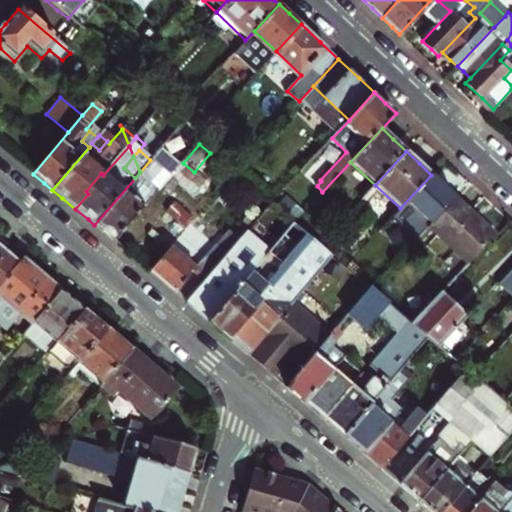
[(158,167),(150,160),(140,172),(150,198),(160,187),(150,178),(158,167)]
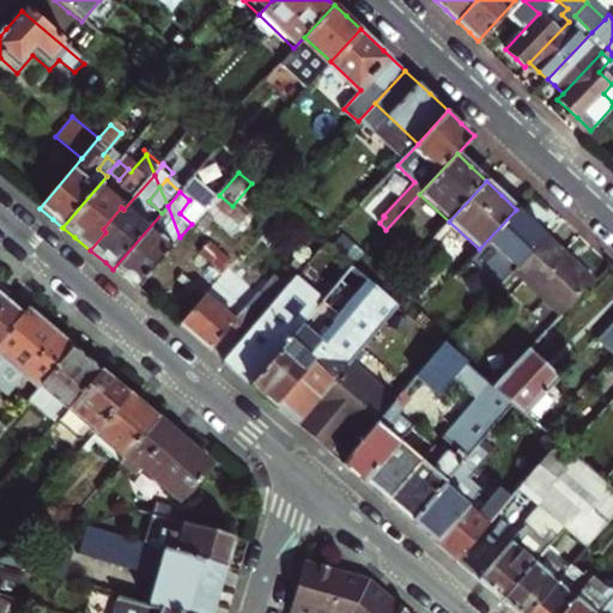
[(126,279),(135,287),(180,237),(168,206),(162,213),(113,269),(126,279)]
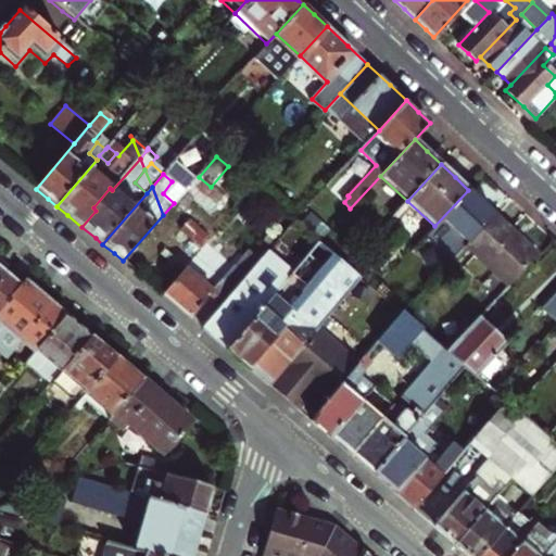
[(468,190),(434,226),(432,228),(458,253),(466,245),(494,215),(480,201),(468,190)]
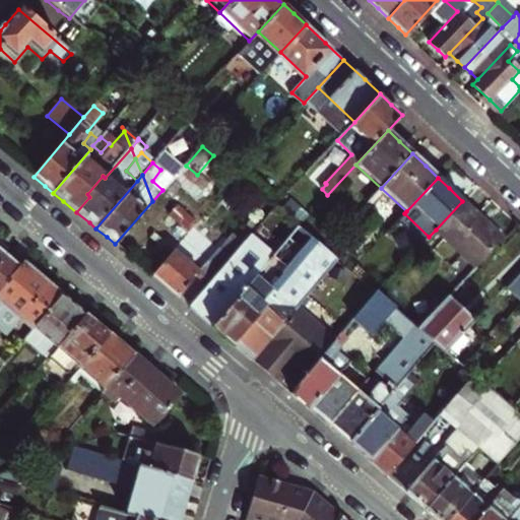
[(462,201),(436,230),(475,266),(503,238),(481,217),(462,201)]
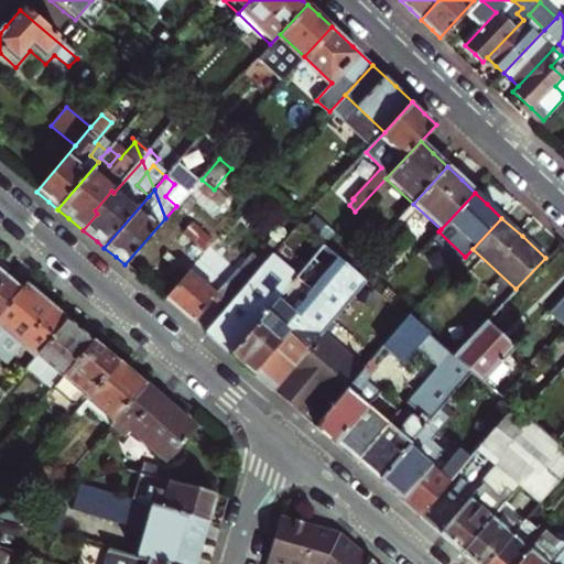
[(297,277),(231,355),(256,375),(273,390),(321,333),(366,280),(353,269),(324,245),(297,277)]
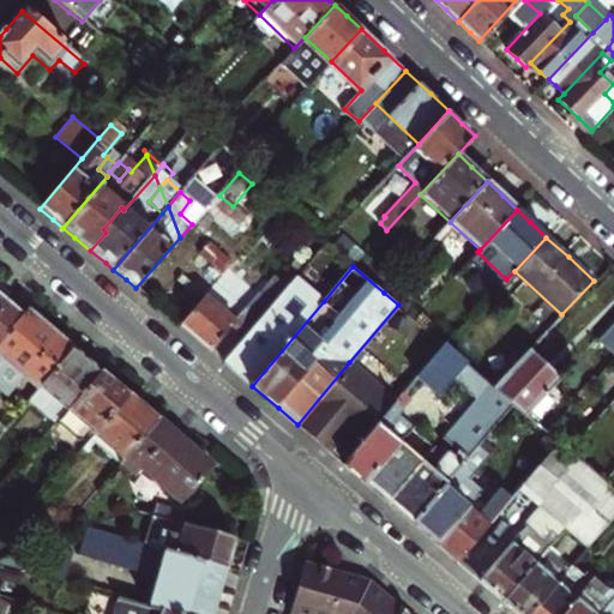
[(217,282),(200,302),(181,326),(193,335),(212,350),(232,326),(245,337),(271,306),(270,302),(286,284),(275,275),(248,307),(217,282)]
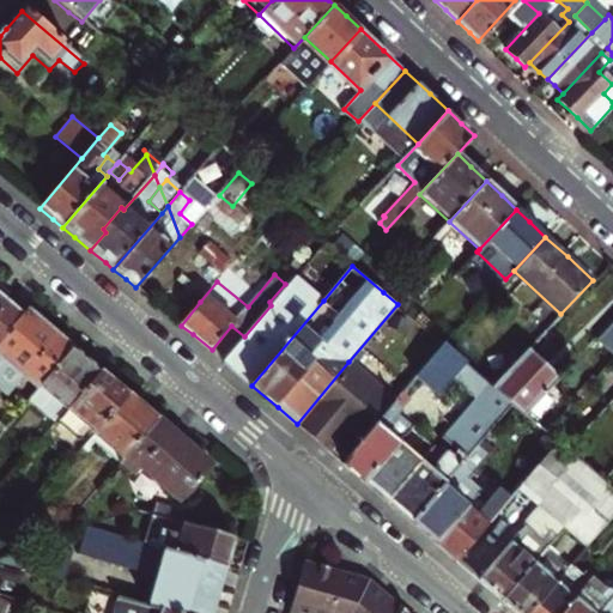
[(295,277),(271,305),(244,337),(224,360),(236,371),(252,386),(323,301),(295,277)]
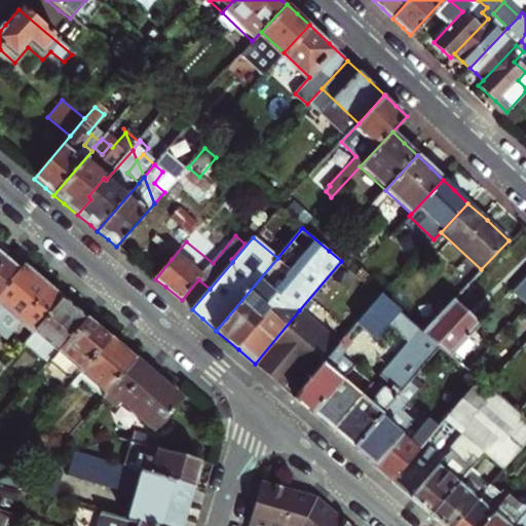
[(0,240),(0,291),(22,266),(12,259),(4,252),(8,248),(0,240)]
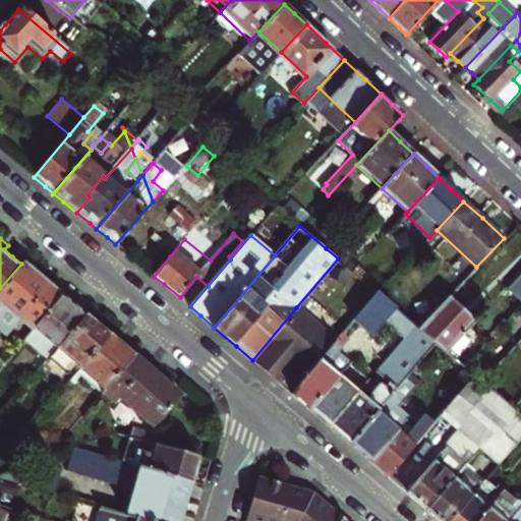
[(21,264),(0,288),(0,297),(36,328),(65,293),(44,276),(25,259),(21,264)]
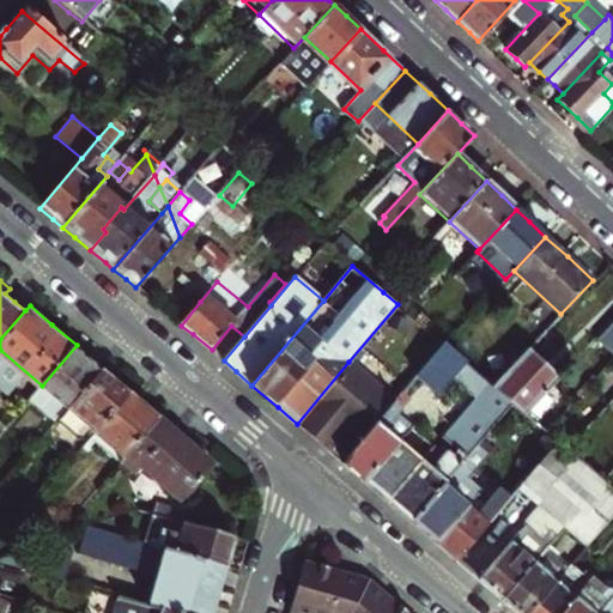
[(612,319),(598,335),(612,349),(612,319)]
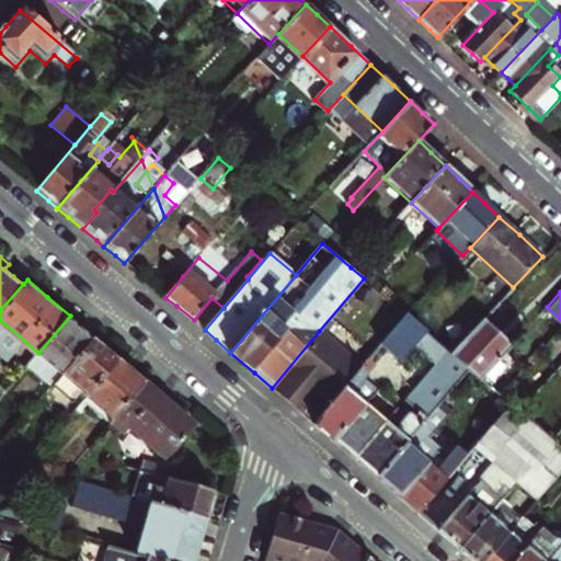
[(501,300),(495,306),(501,310),(506,305),(501,300)]
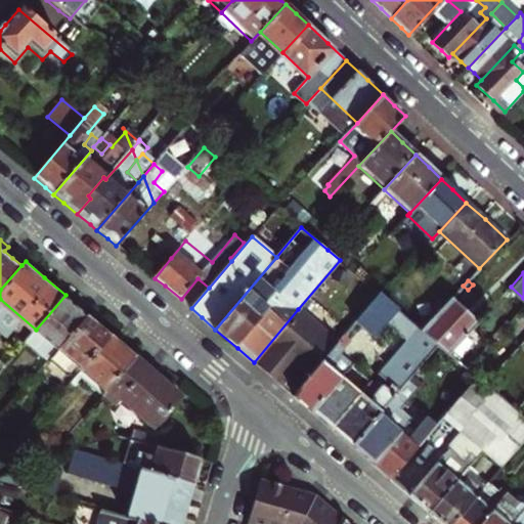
[(406,338),(377,373),(391,383),(398,389),(411,374),(437,344),(422,330),(379,294),(357,320),(376,336),(387,322),(406,338)]
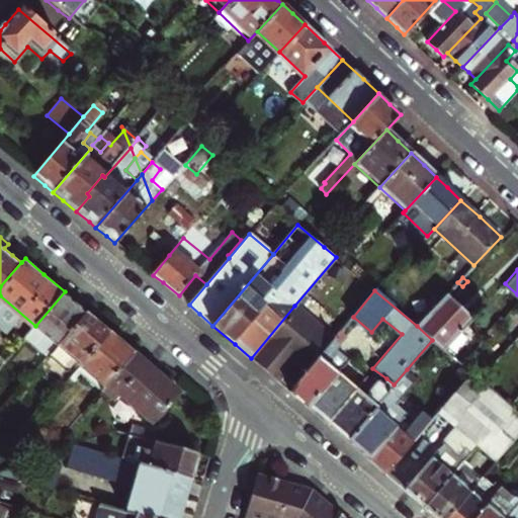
[(65,291),(35,326),(59,345),(88,312),(74,299),(65,291)]
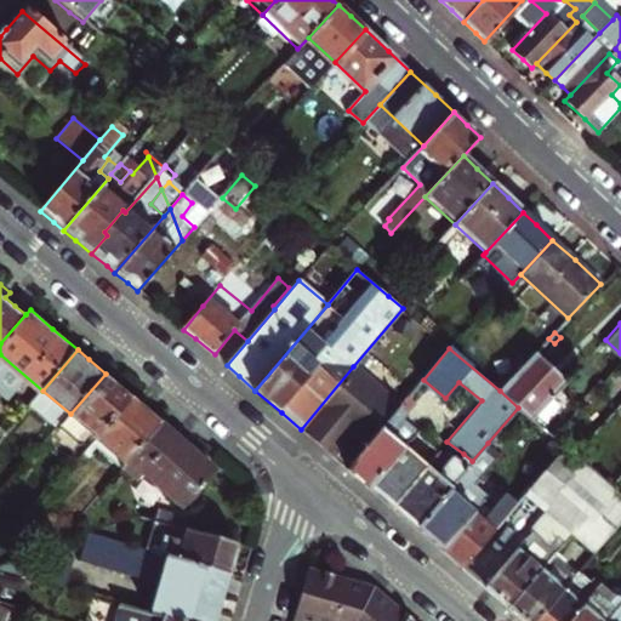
[(535,353),(500,391),(518,408),(531,419),(567,382),(552,369),(535,353)]
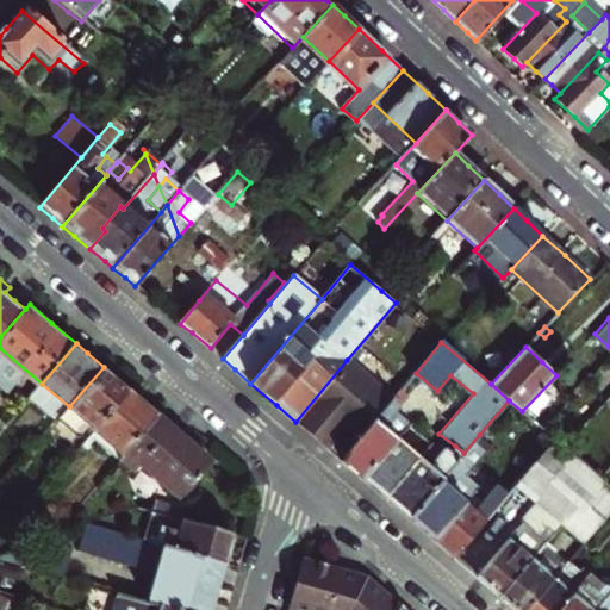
[(0,348),(0,366),(33,394),(42,384),(0,348)]
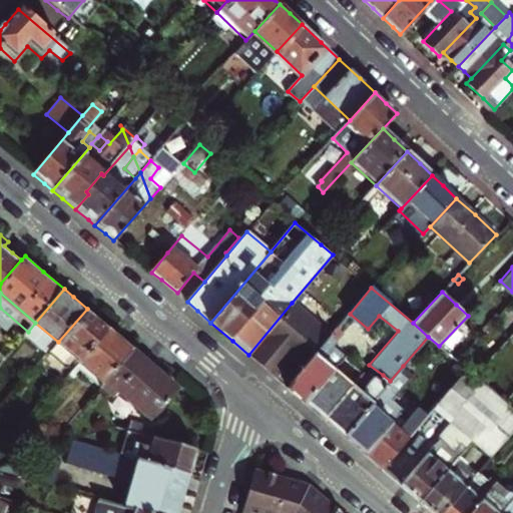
[(292,303),(248,355),(257,362),(266,369),(281,351),(290,358),(302,369),(331,336),(292,303)]
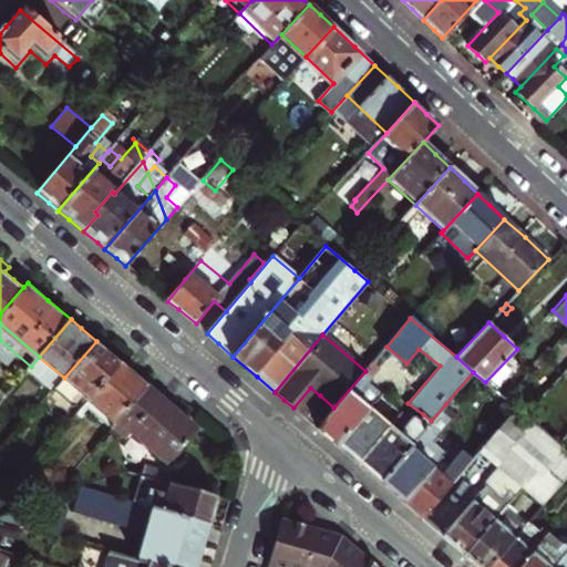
[(96,341),(64,378),(90,400),(121,362),(106,350),(96,341)]
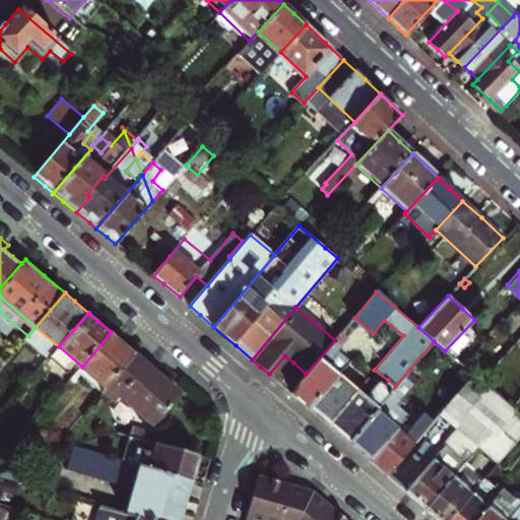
[(36,327),(28,336),(52,355),(59,346),(36,327)]
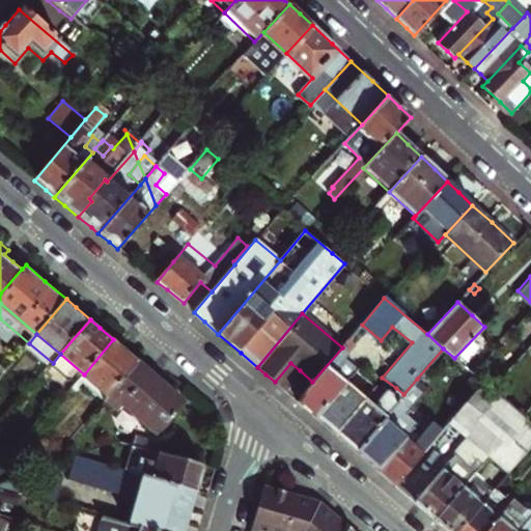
[(113,339),(84,374),(109,395),(137,361),(138,360),(126,348),(113,339)]
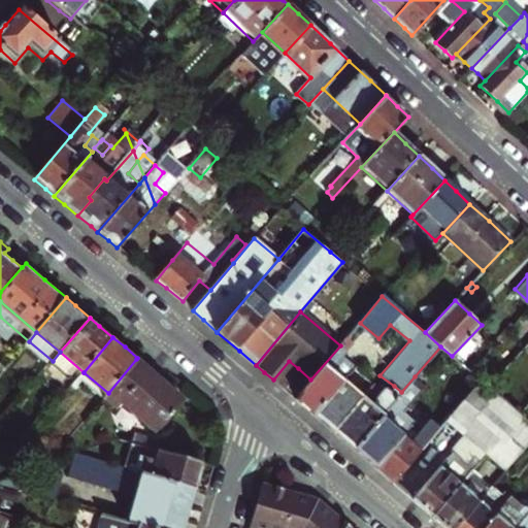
[(303,405),(314,415),(354,367),(341,358),(354,342),(348,337),(340,345),(310,380),(295,398),(303,405)]
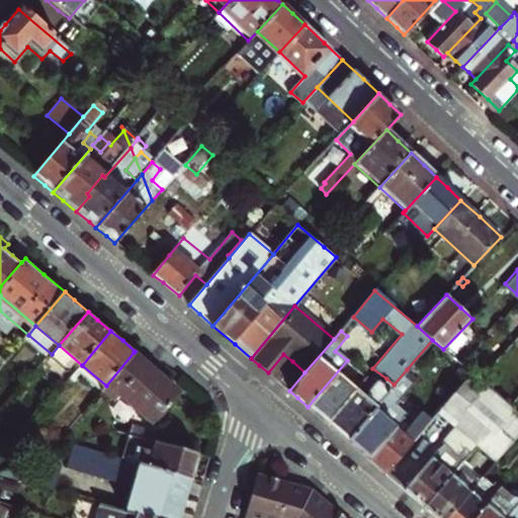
[(106,385),(105,387),(117,399),(120,395),(154,422),(180,391),(156,370),(134,352),(106,385)]
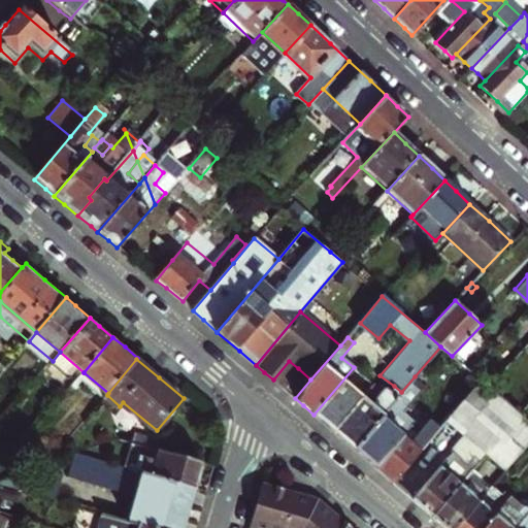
[(273,380),(282,387),(298,368),(289,361),(273,380)]
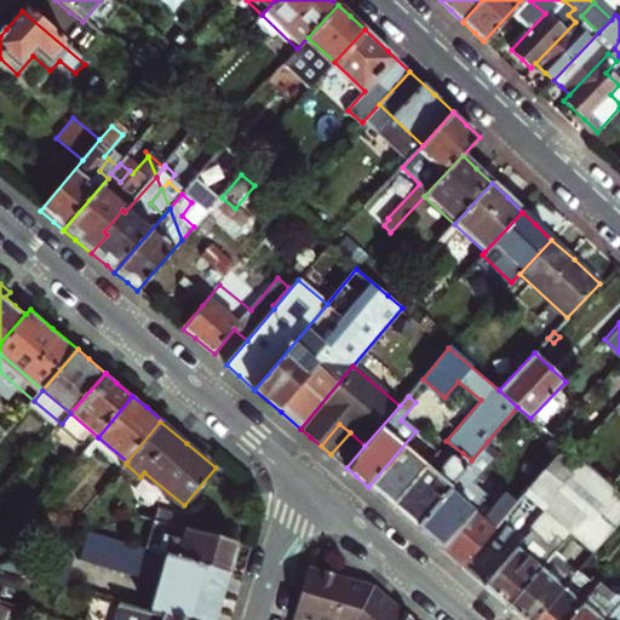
[(415,431),(368,487),(380,497),(391,506),(437,451),(415,431)]
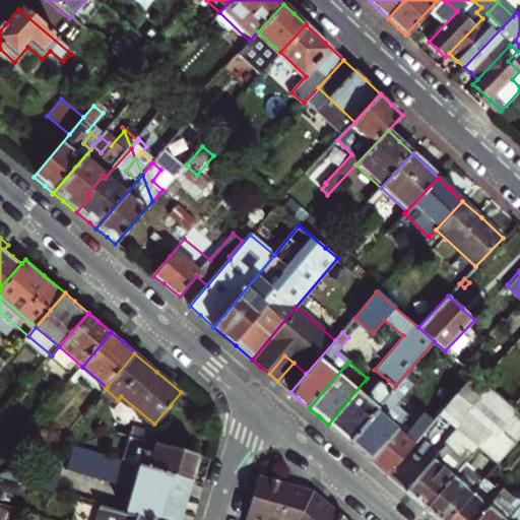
[(370,460),(387,475),(434,420),(425,412),(414,425),(405,416),(408,413),(397,403),(418,380),(408,371),(395,386),(347,441),(370,460)]
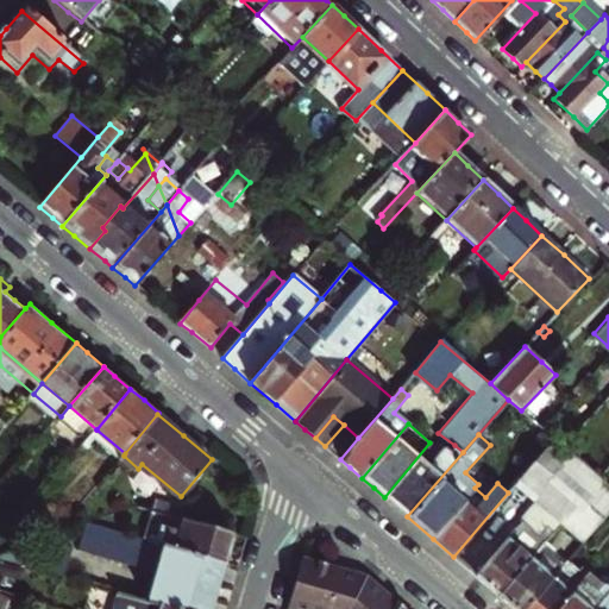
[(498,595),(529,558),(600,477),(598,476),(560,444),(554,438),(514,484),(537,503),(476,576),(487,584),(498,595)]
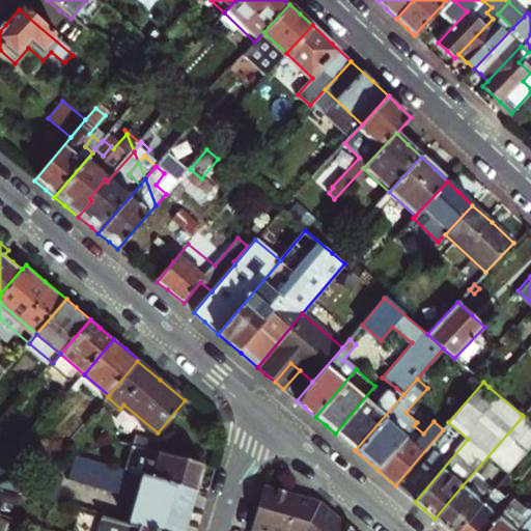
[(344,442),(355,450),(403,394),(396,388),(392,394),(385,389),(383,392),(374,386),(335,434),(344,442)]
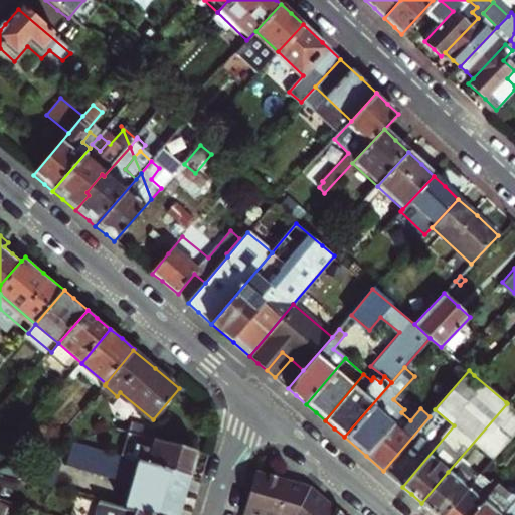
[(131,456),(129,461),(190,479),(194,464),(198,452),(142,436),(136,457),(131,456)]
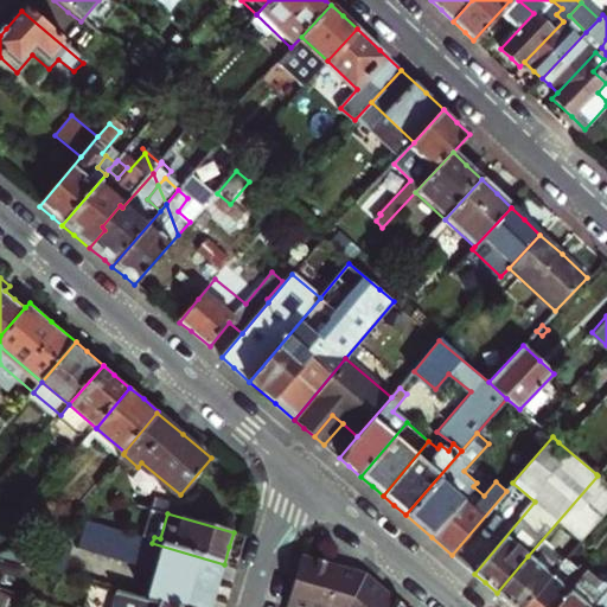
[(147,602),(160,606),(212,606),(217,593),(224,564),(152,543),(93,526),(85,553),(155,573),(147,602)]
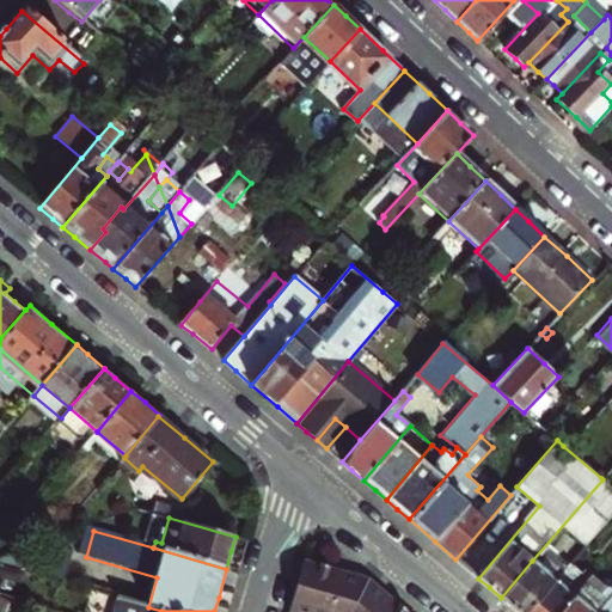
[(48,549),(41,576),(69,585),(78,556),(48,549)]
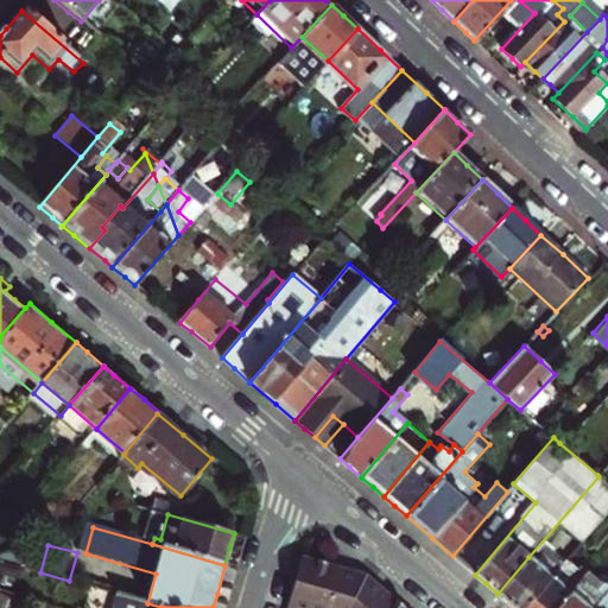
[(303,551),(289,603),(302,607),(347,607),(367,571),(335,561),(303,551)]
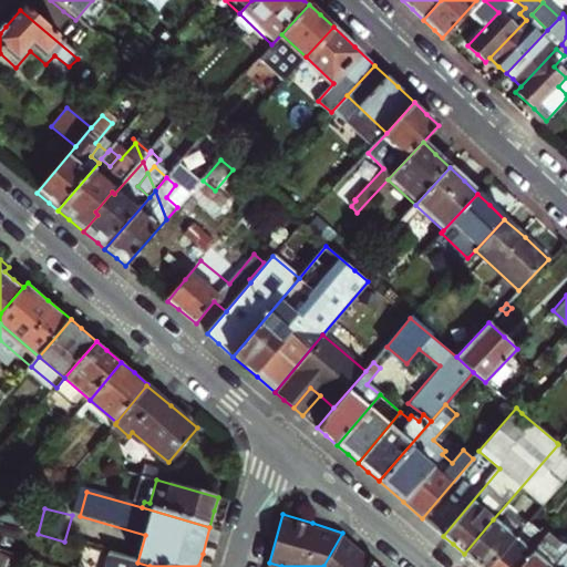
[(475,564),(478,566),(490,566),(514,538),(493,519),(464,554),(475,564)]
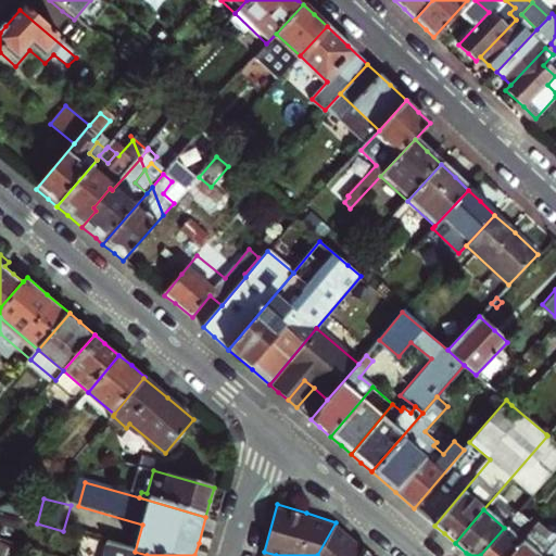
[(374,555),(362,545),(336,522),(317,555),(374,555)]
